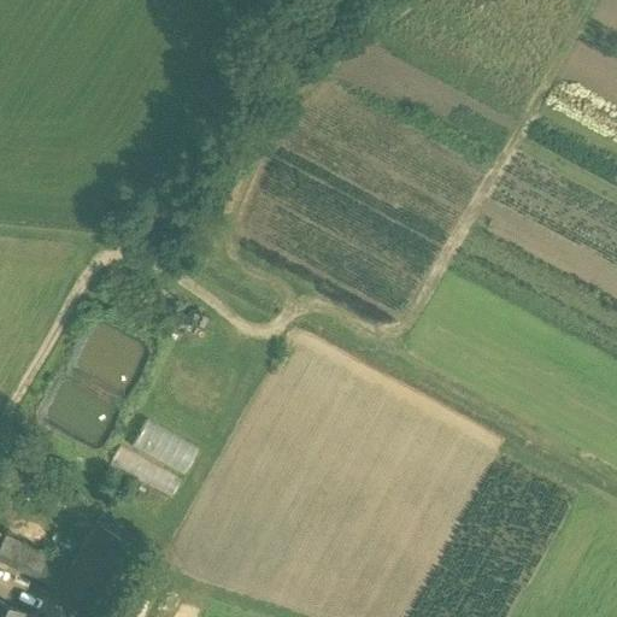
[(146,417),(131,445),(184,471),(199,444),(146,417)]
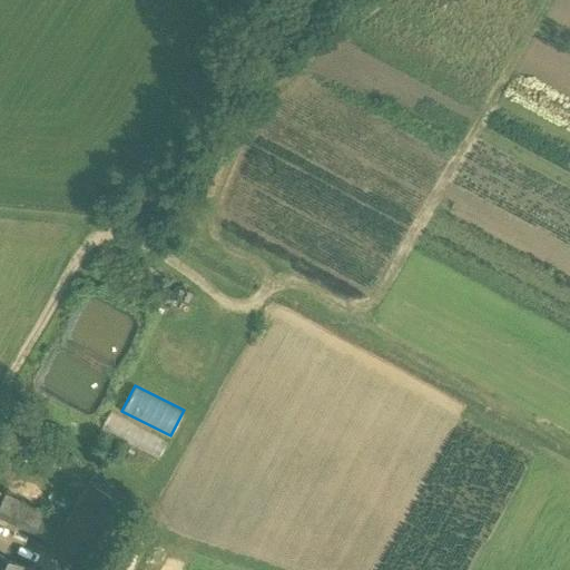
[(105,428),(158,458),(167,441),(114,412),(105,428)]
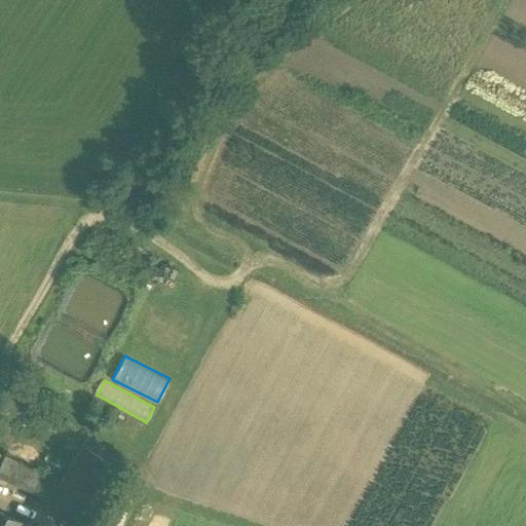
[(75,525),(78,525),(115,464),(112,463),(117,456),(85,437),(43,508),(75,525)]
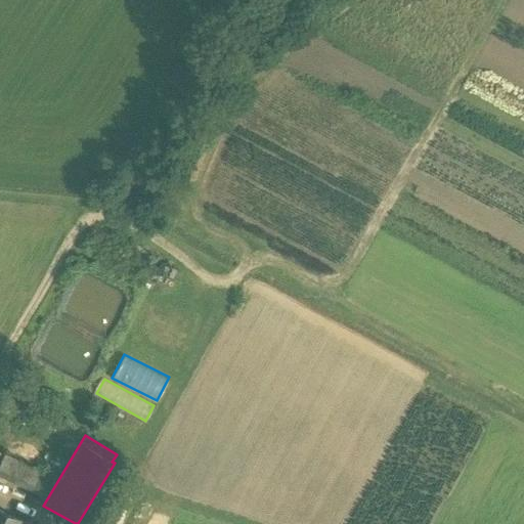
[(58,470),(9,446),(5,454),(0,451),(0,477),(45,498),(58,470)]
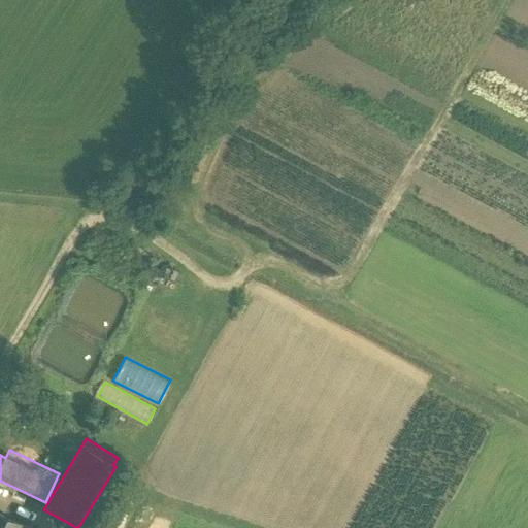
[(24,527),(25,527),(0,515),(0,527),(24,527)]
